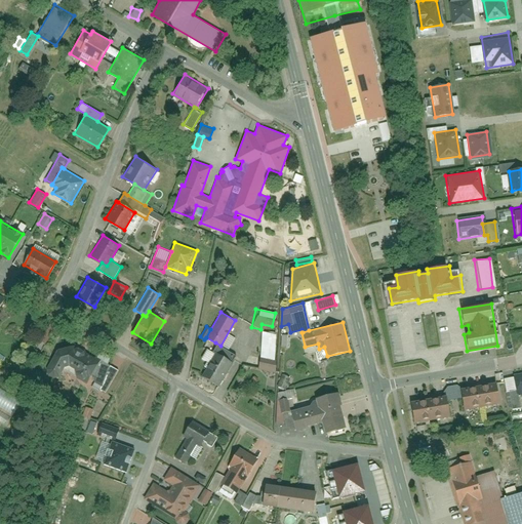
[(276,370),(277,333),(263,330),(258,368),(276,370)]
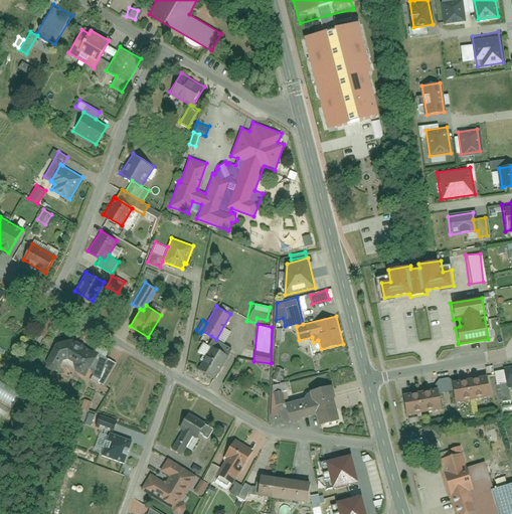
[(86,376),(97,355),(61,335),(46,363),(58,370),(64,358),(76,365),(73,369),(86,376)]
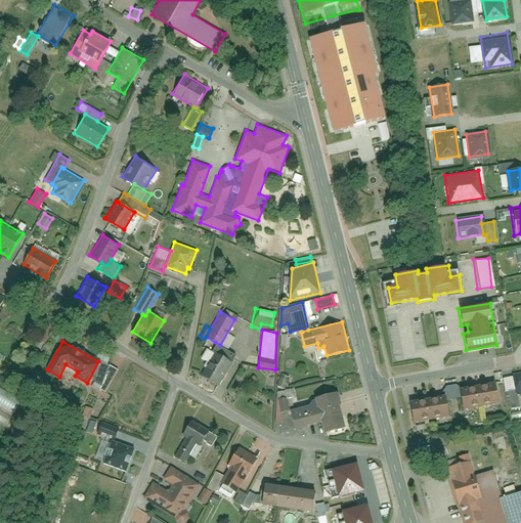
[(214,351),(231,361),(235,354),(220,345),(215,342),(211,349),(214,351)]
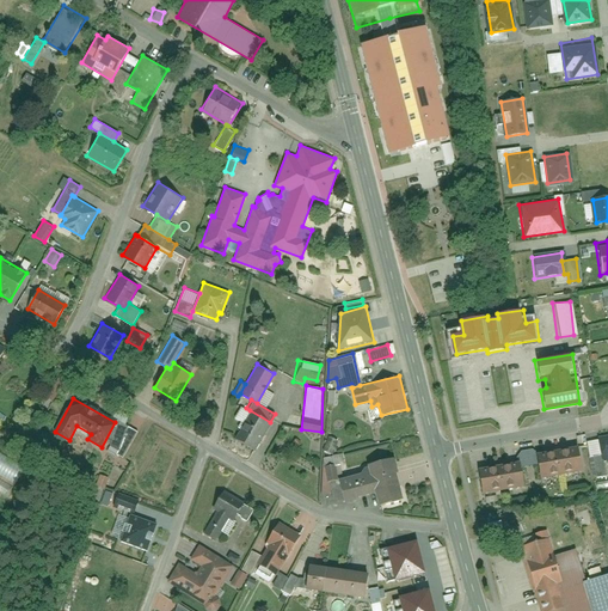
[(234,438),(255,450),(270,422),(250,410),(234,438)]
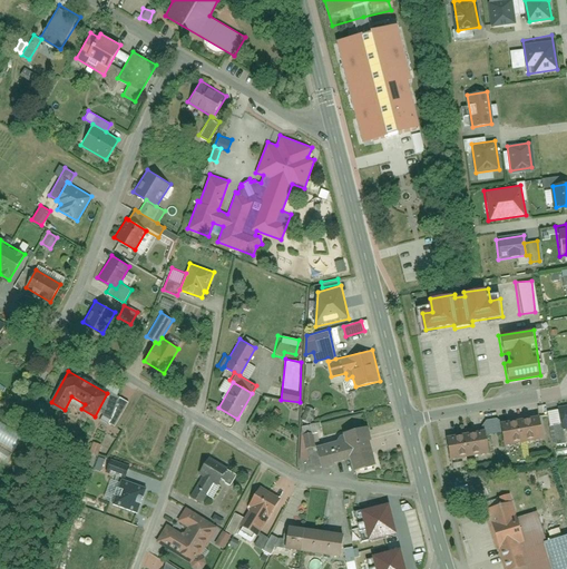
[(301,419),(310,422),(315,409),(306,404),(301,419)]
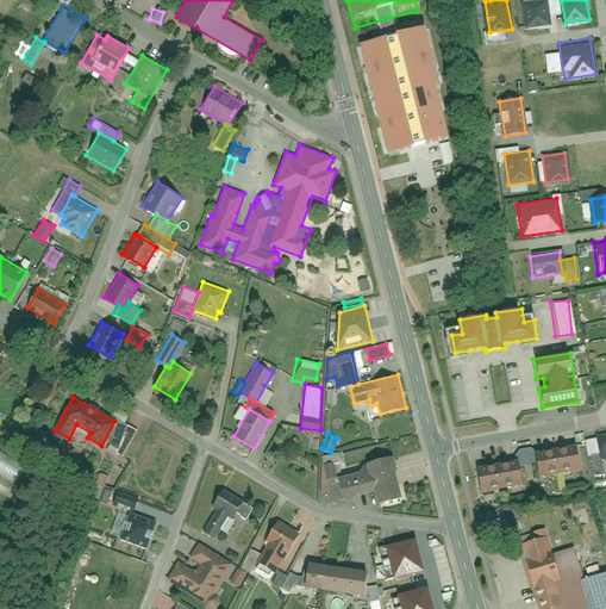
[(605,433),(595,436),(599,453),(599,458),(605,455),(605,433)]
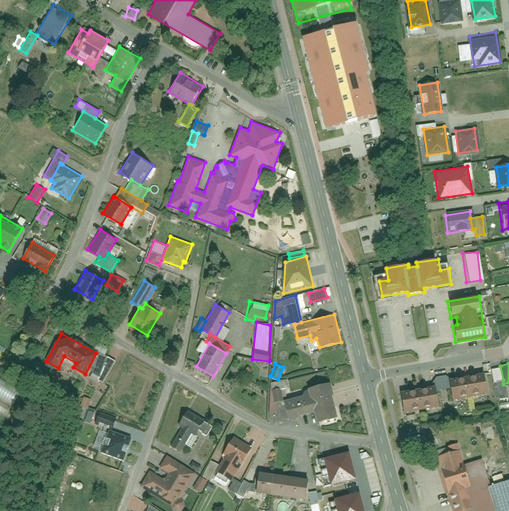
[(450,378),(453,399),(489,394),(486,373),(450,378)]
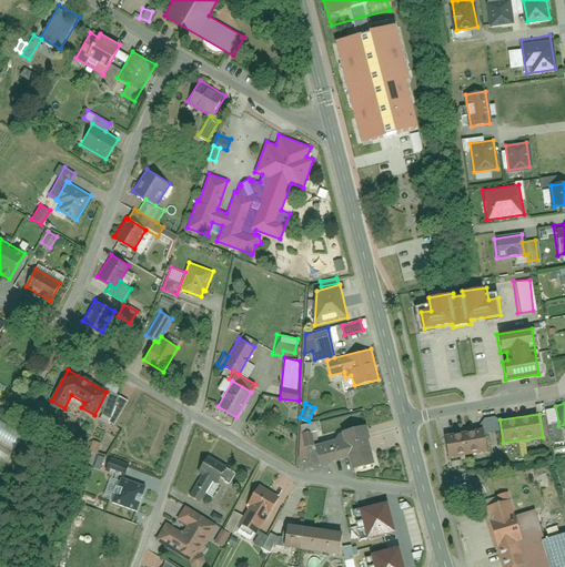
[(0,437),(14,445),(20,431),(9,425),(10,422),(0,417),(0,437)]
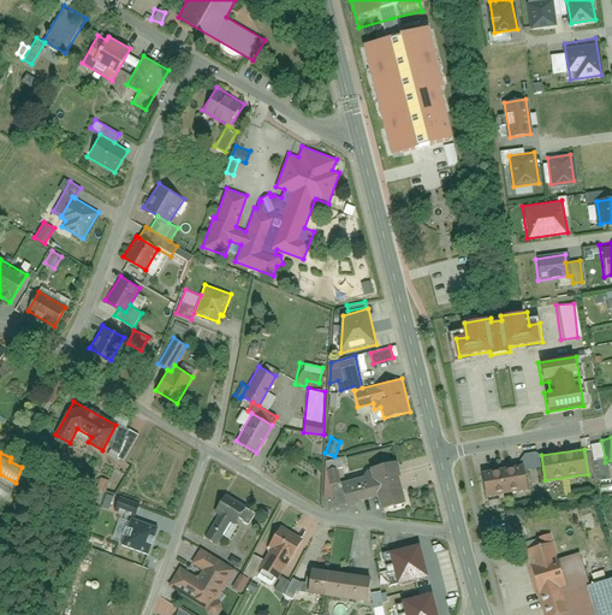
[(605,462),(605,457),(595,459),(600,480),(608,479),(605,462)]
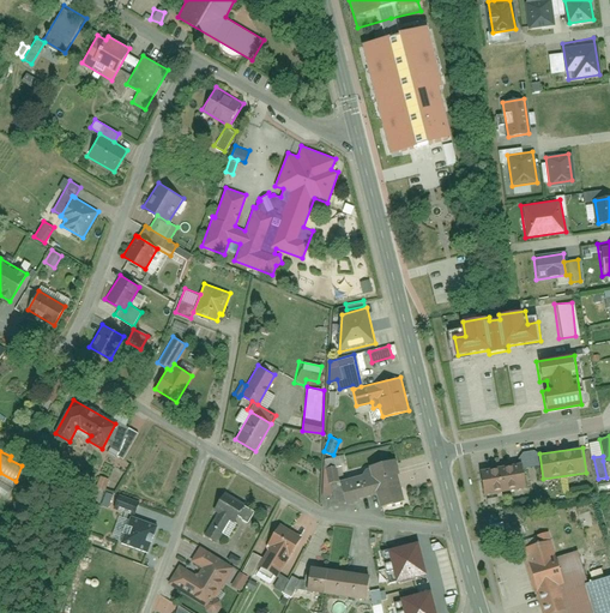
[(381,506),(405,500),(394,460),(370,466),(364,468),(361,475),(340,481),(346,502),(378,493),(381,506)]
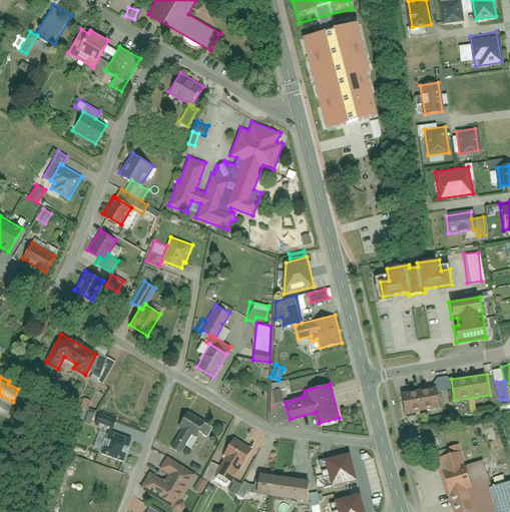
[(438,386),(402,393),(406,415),(442,408),(438,386)]
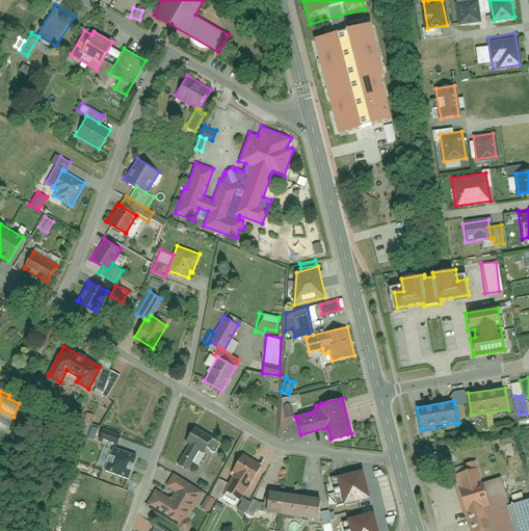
[(285,417),(294,416),(292,402),(283,404),(285,417)]
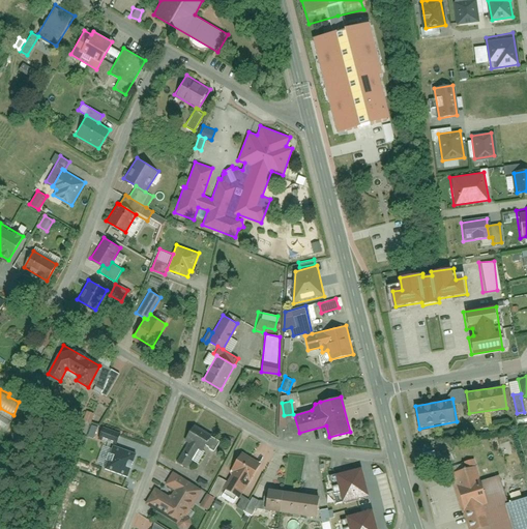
[(84,411),(81,421),(87,423),(91,414),(84,411)]
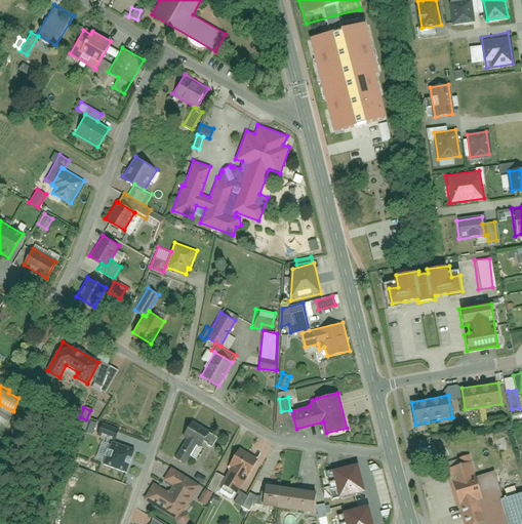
[(112,440),(115,428),(95,422),(92,435),(112,440)]
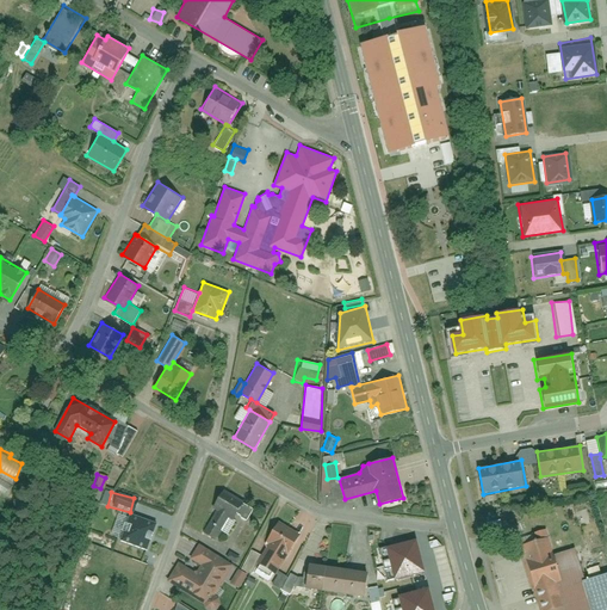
[(239,506),(218,497),(199,535),(211,541),(223,517),(231,522),(239,506)]
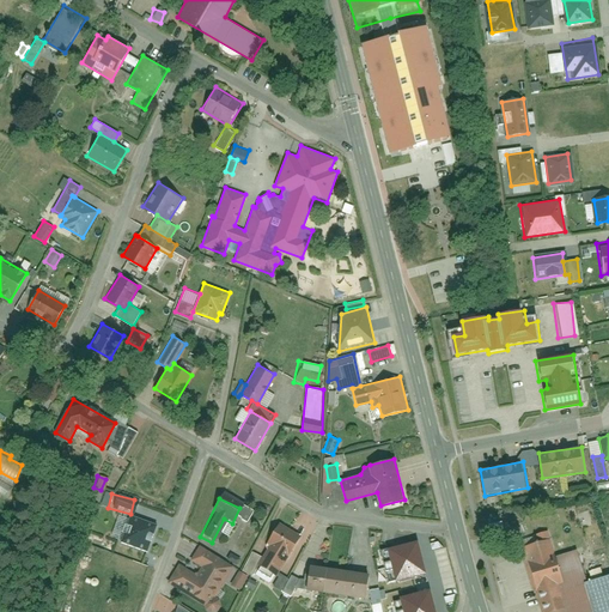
[(156,526),(131,516),(121,539),(147,549),(156,526)]
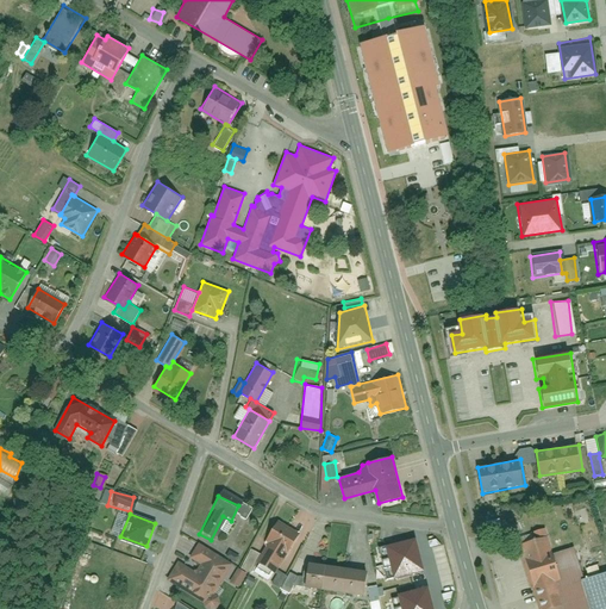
[(483,520),(483,532),(498,530),(498,519),(483,520)]
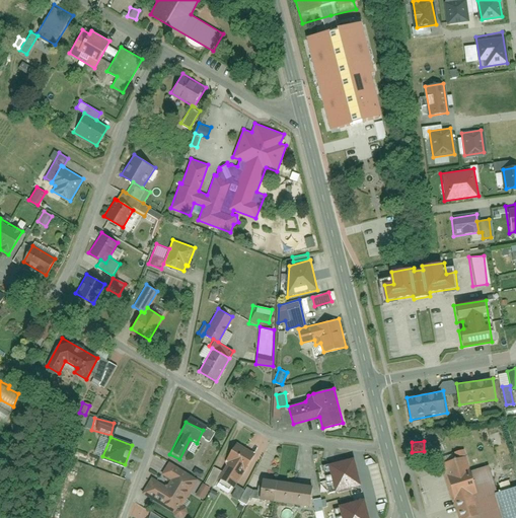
[(253,455),(234,443),(223,460),(225,462),(214,481),(231,491),(253,455)]
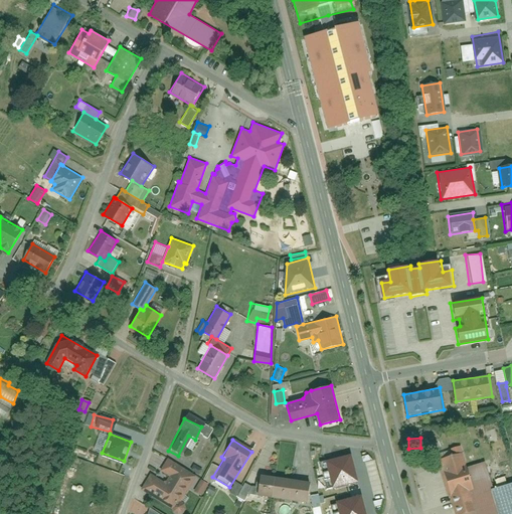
[(459,447),(434,455),(451,513),(511,513),(511,486),(511,484),(489,491),(480,461),(465,466),(459,447)]
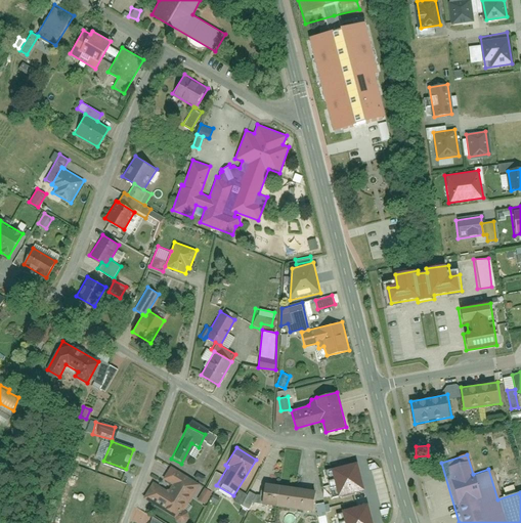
[(90,470),(92,466),(77,460),(75,464),(90,470)]
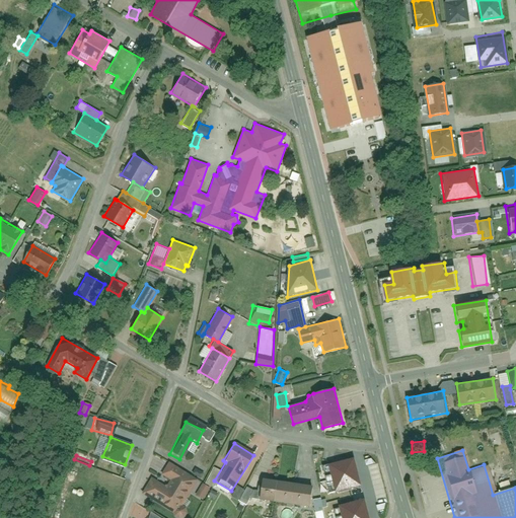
[(350,461),(319,467),(324,494),(355,487),(350,461)]
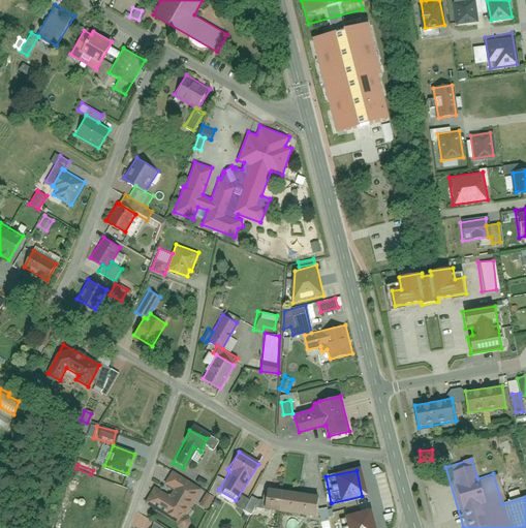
[(199,489),(169,471),(161,486),(171,491),(166,499),(151,490),(142,505),(174,524),(175,527),(186,527),(187,527),(187,523),(185,519),(183,517),(199,489)]
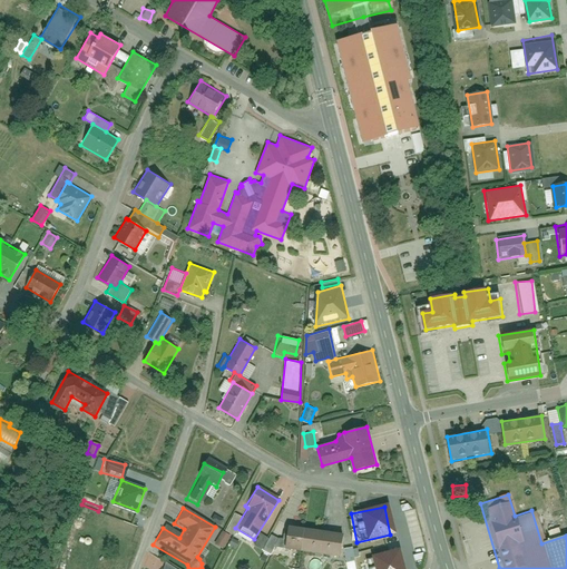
[(340,537),(285,529),(282,553),(336,561),(340,537)]
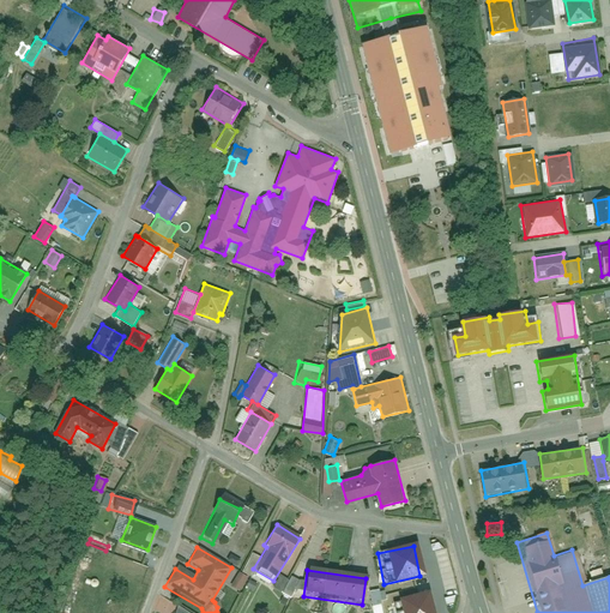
[(228,587),(237,590),(243,576),(235,572),(228,587)]
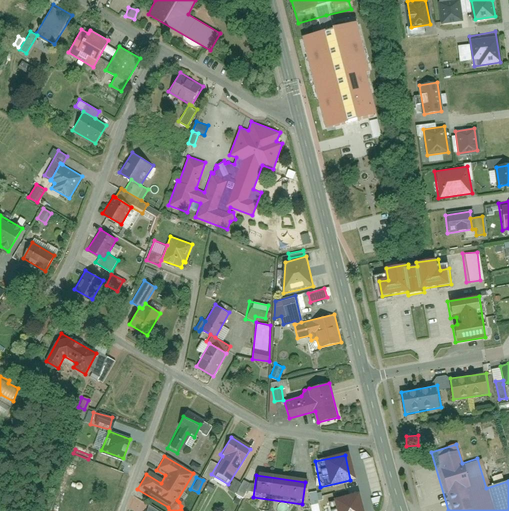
[(249,491),(251,483),(238,480),(234,495),(241,496),(242,490),(249,491)]
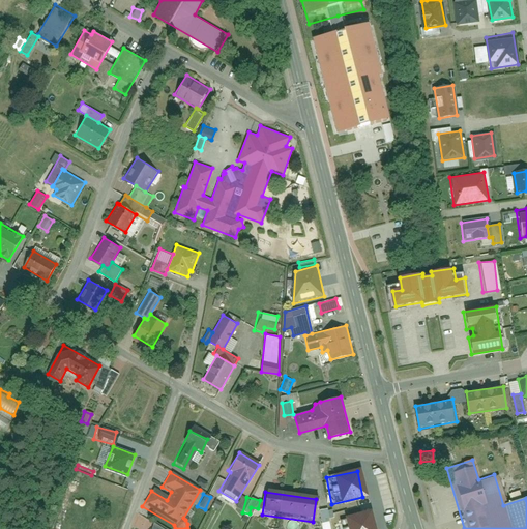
[(317,509),(319,528),(327,528),(325,508),(317,509)]
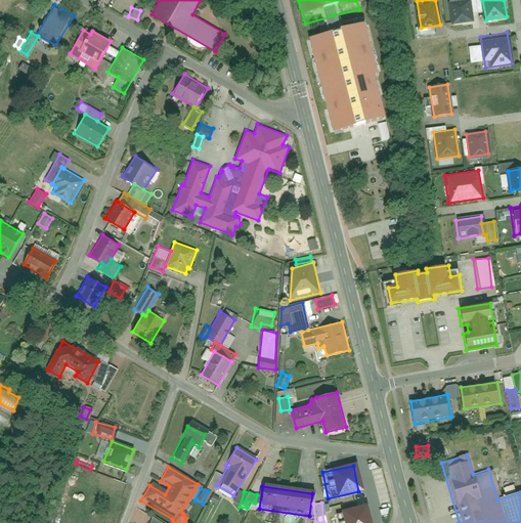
[(367,522),(364,509),(333,516),(334,522),(367,522)]
